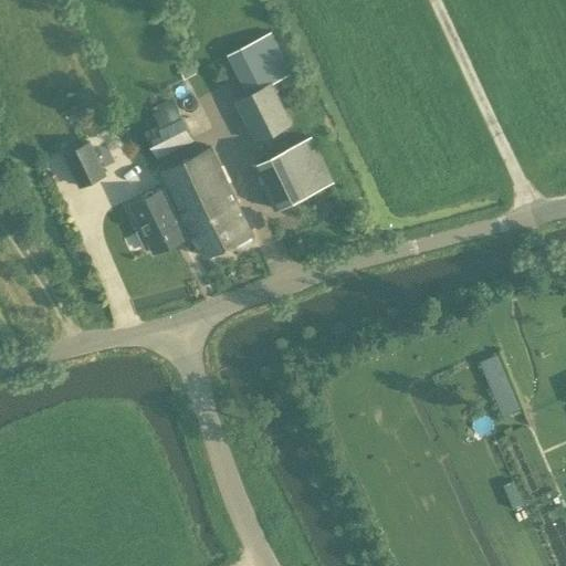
[(247,43),(228,53),(241,77),(249,92),(292,72),(271,31),(247,43)]
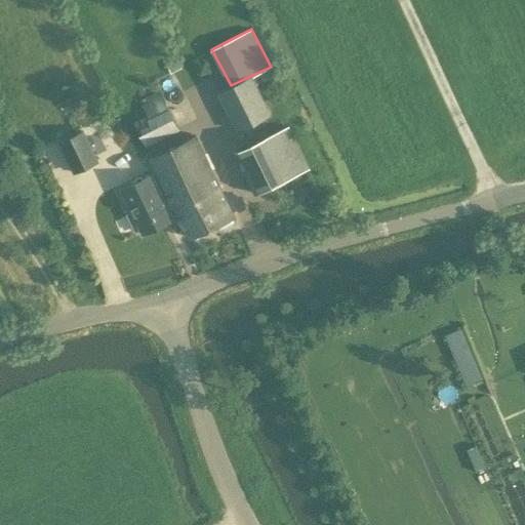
[(237,129),(271,114),(253,76),(219,92),(237,129)]
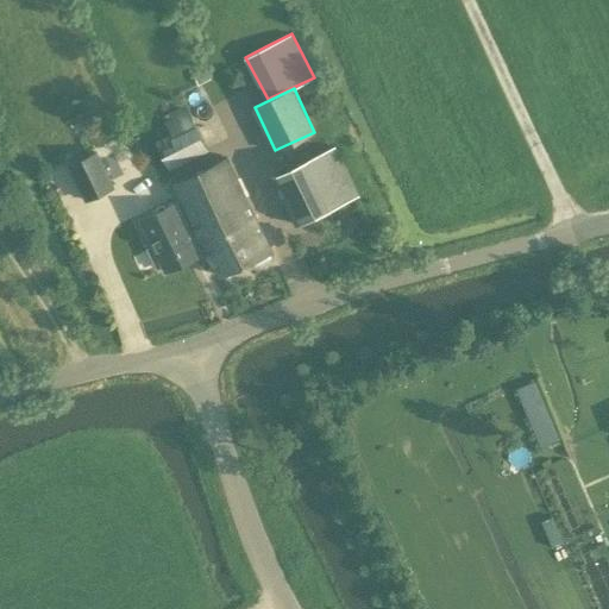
[(169,170),(208,150),(184,106),(163,117),(171,133),(155,142),(169,170)]
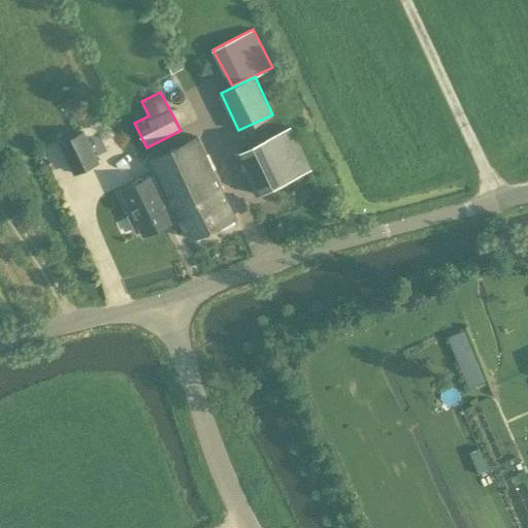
[(257,194),(311,168),(293,129),(238,155),(257,194)]
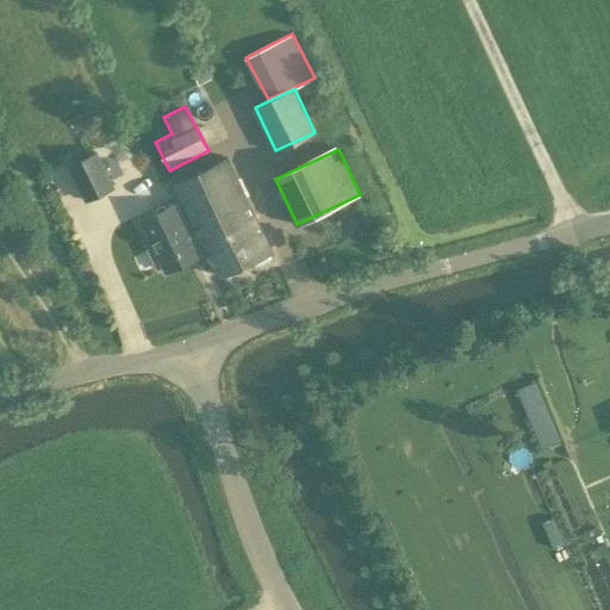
[(97,153),(70,166),(87,200),(113,187),(97,153)]
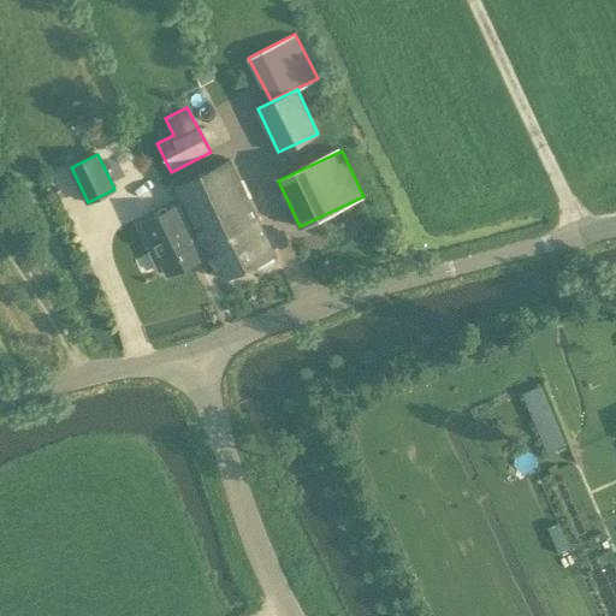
[(230,160),(178,184),(223,278),(255,262),(258,267),(274,260),(272,255),(274,254),(230,160)]
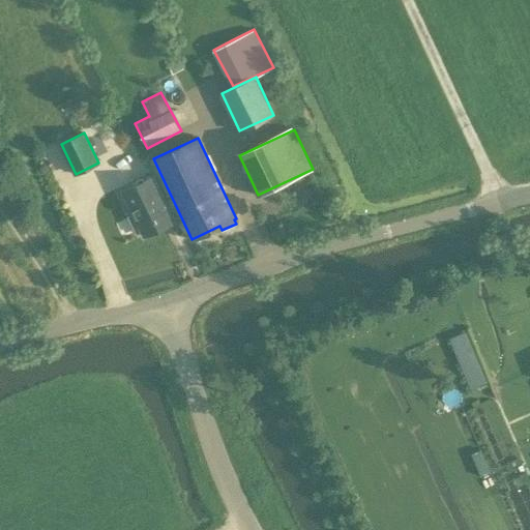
[(153,176),(122,190),(134,214),(129,216),(137,232),(142,230),(144,235),(174,221),(153,176)]
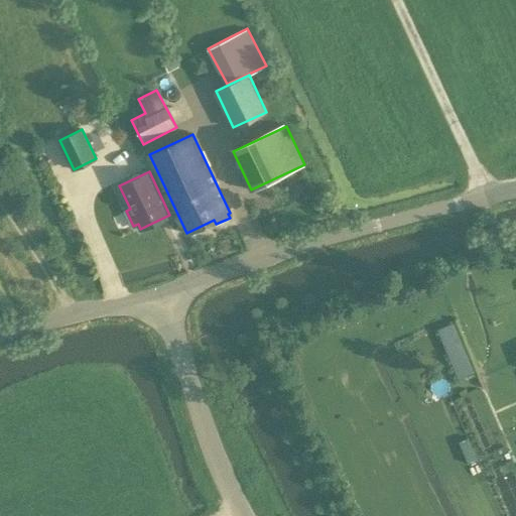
[(453,324),(437,331),(458,378),(473,371),(453,324)]
